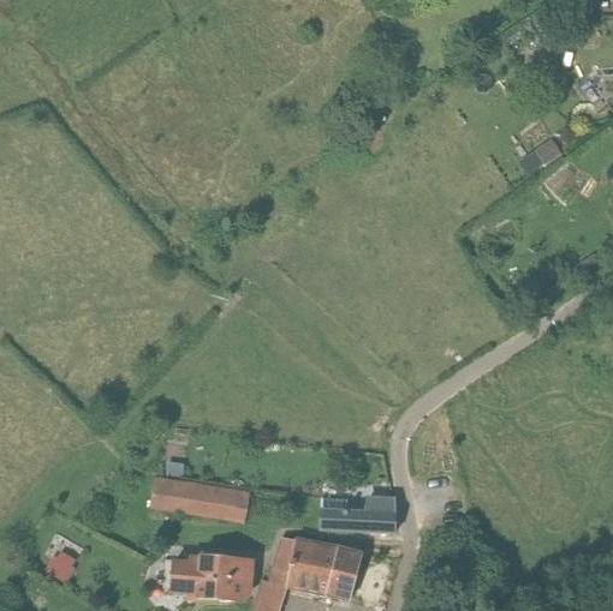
[(547,165),(564,153),(553,137),(536,149),(547,165)]
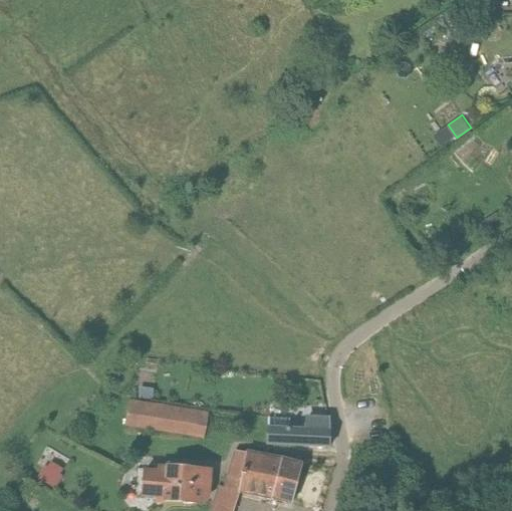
[(155,387),(141,385),(141,395),(154,396),(155,387)]
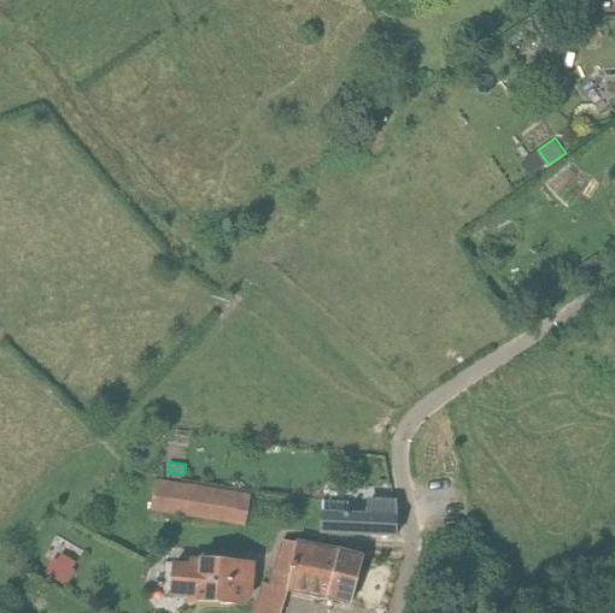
[(246,525),(249,514),(290,519),(292,497),(252,491),(251,493),(157,477),(151,508),(246,525)]
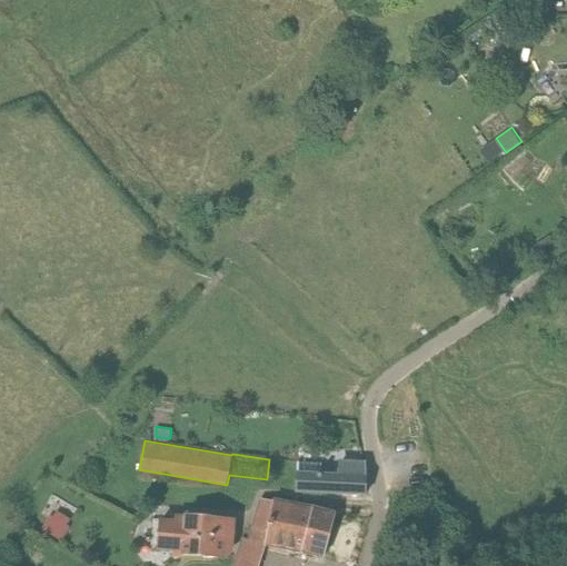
[(330,492),(344,493),(366,493),(367,476),(365,475),(365,462),(340,462),(339,473),(319,472),(319,459),(299,458),(298,470),(297,470),(296,490),(330,492)]
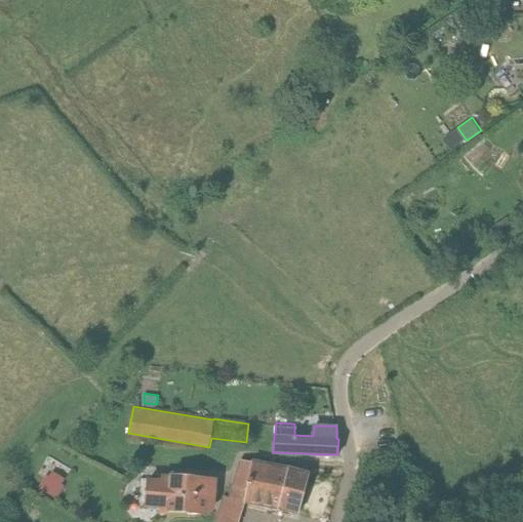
[(310,473),(289,468),(253,457),(252,460),(240,457),(229,494),(224,493),(214,521),(239,521),(246,498),(299,513),(310,473)]
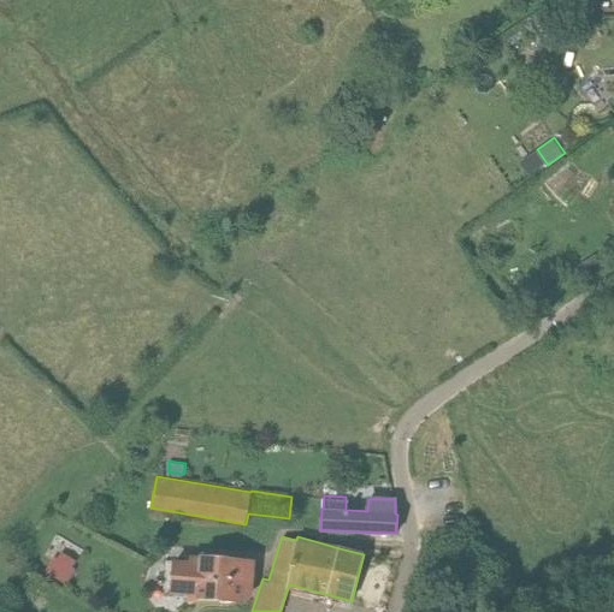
[(65,545),(52,568),(74,580),(87,557),(65,545)]
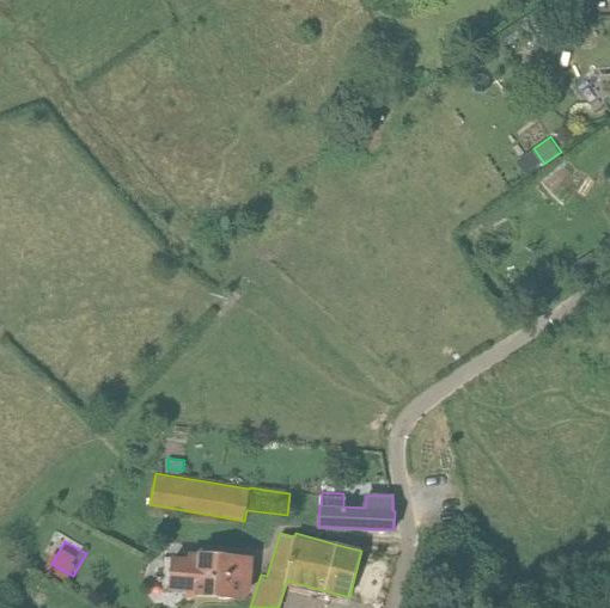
[(191,554),(191,557),(170,557),(169,590),(185,591),(185,597),(196,597),(196,595),(243,596),(249,591),(250,557),(191,554)]
